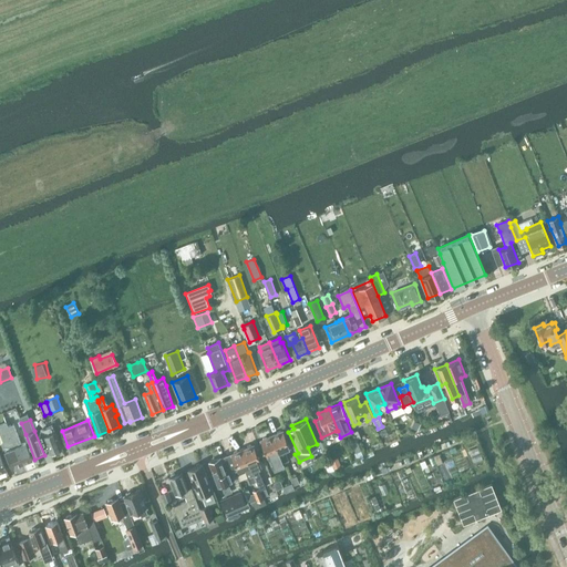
[(8,425),(22,464),(33,461),(27,443),(22,444),(13,423),(8,425)]
